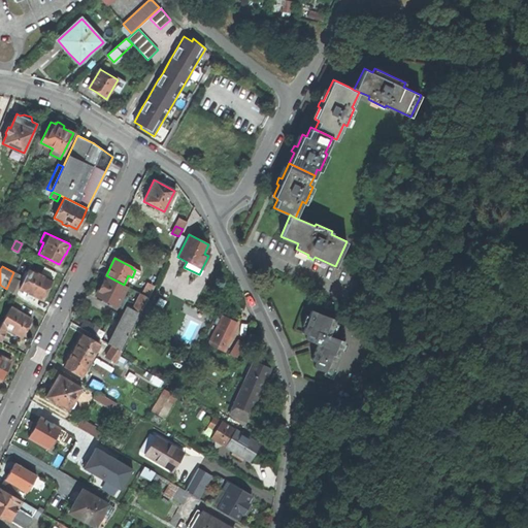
[(52,279),(29,267),(19,287),(27,291),(27,292),(34,295),(34,294),(42,298),(47,289),(52,279)]
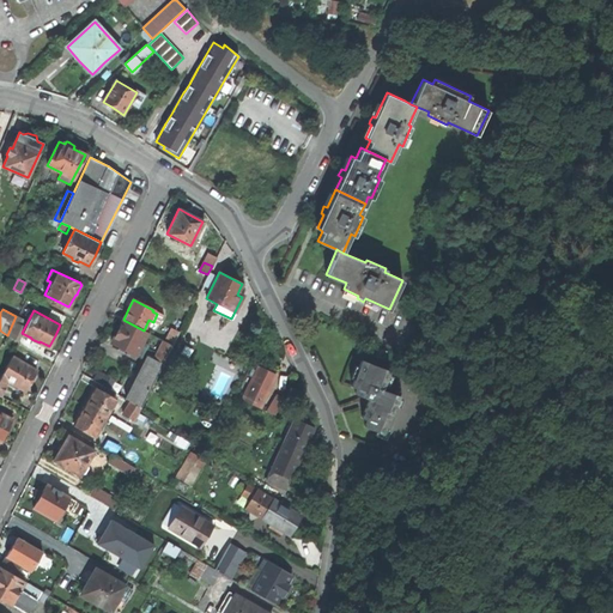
[(14,339),(24,319),(16,315),(16,316),(7,335),(14,339)]
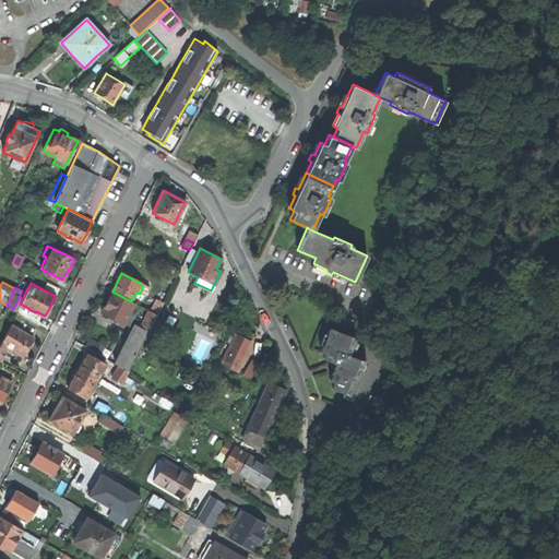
[(134,302),(131,301),(113,292),(107,301),(102,312),(129,326),(133,317),(128,314),(134,302)]
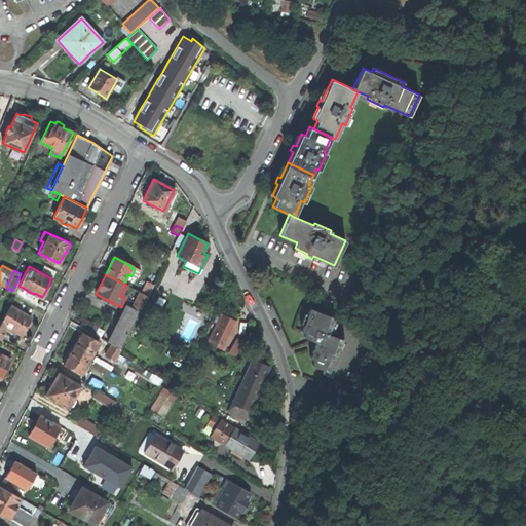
[(133,308),(127,305),(108,342),(112,344),(121,349),(148,296),(141,293),(133,308)]
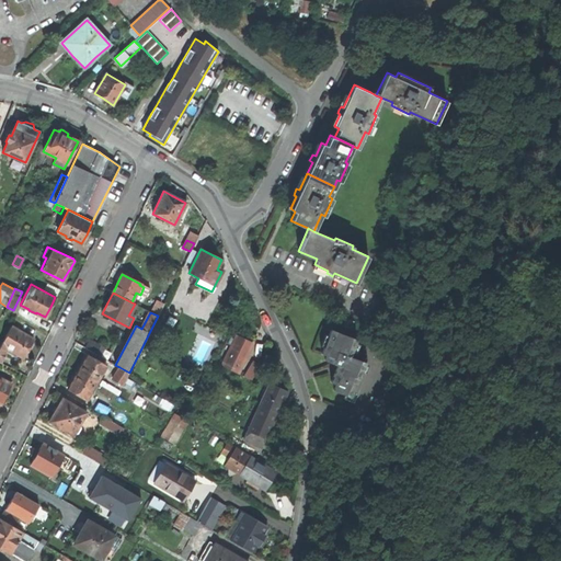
[(351,328),(354,320),(342,316),(340,322),(351,328)]
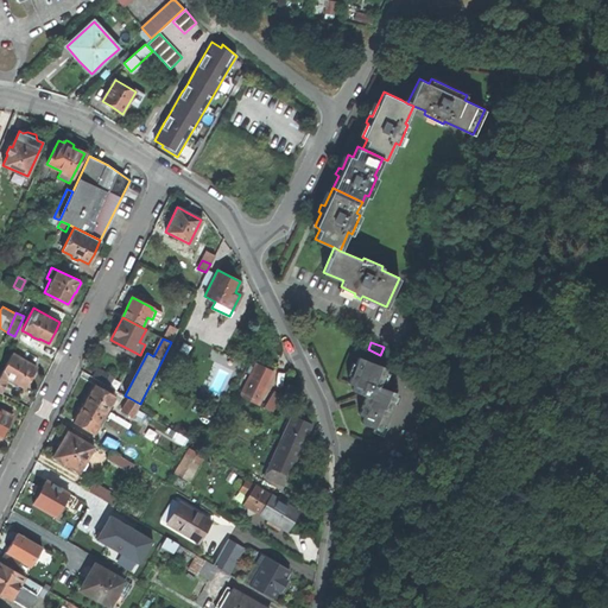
[(37,366),(12,353),(0,374),(0,392),(8,378),(25,387),(30,379),(37,366)]
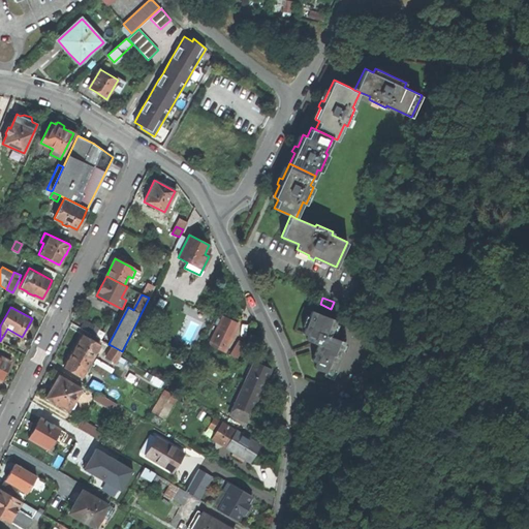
[(329,337),(335,320),(310,311),(302,334),(307,336),(305,340),(317,344),(315,349),(311,361),(315,363),(313,368),(329,374),(335,356),(337,358),(343,342),(329,337)]
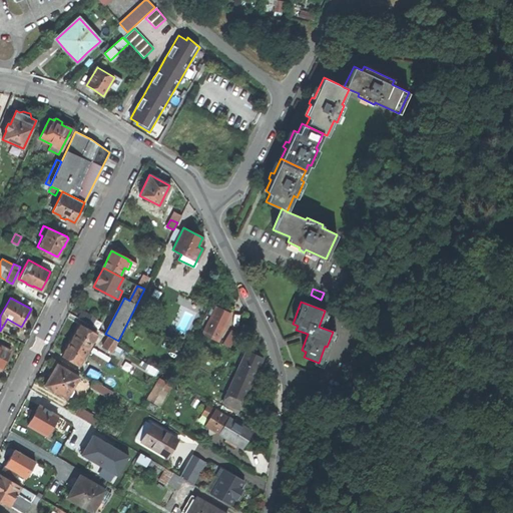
[(202,334),(216,341),(229,315),(224,313),(214,308),(213,311),(209,309),(207,314),(211,316),(202,334)]
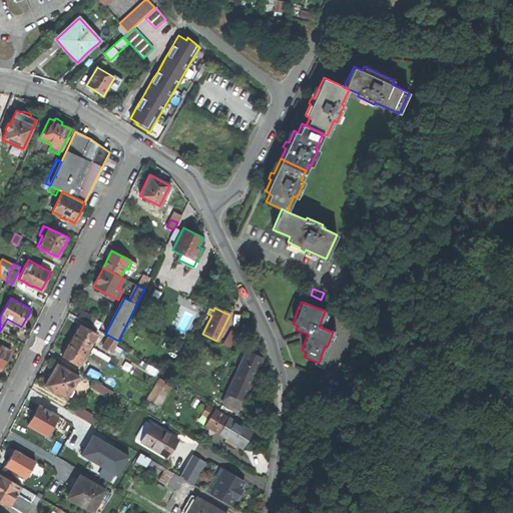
[(77,317),(91,326),(95,318),(82,310),(77,317)]
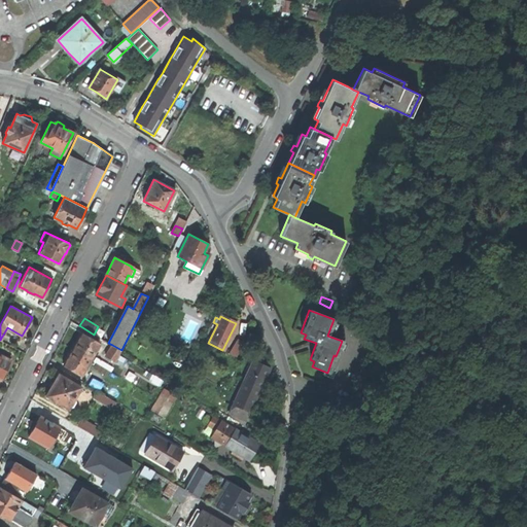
[(100,344),(81,334),(76,342),(72,349),(91,359),(100,344)]
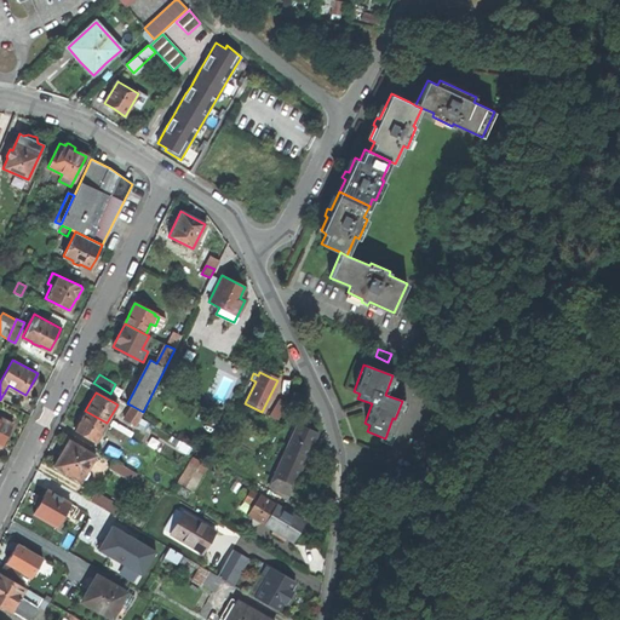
[(286,405),(280,400),(270,415),(276,419),(286,405)]
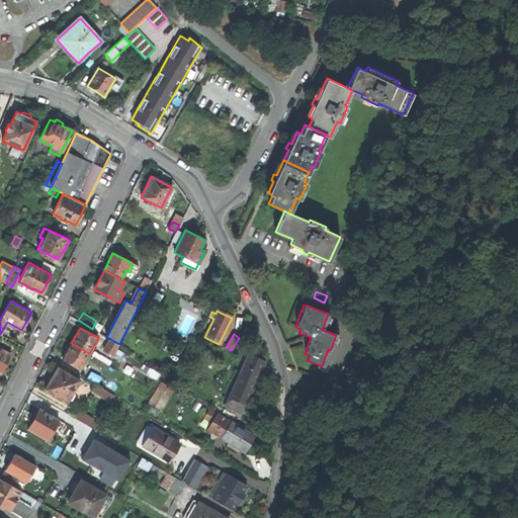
[(113,356),(119,344),(110,339),(104,351),(113,356)]
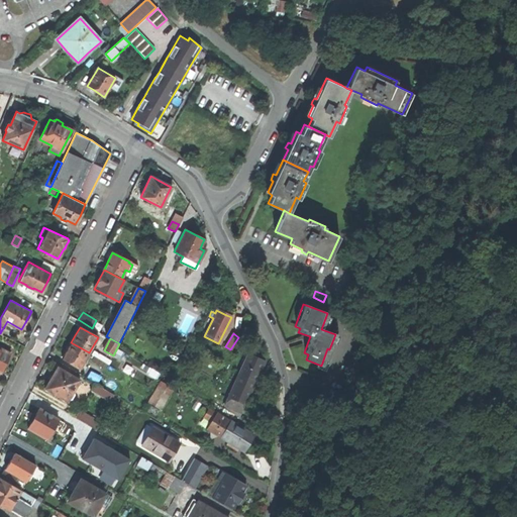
[(79,369),(89,352),(71,342),(67,350),(62,358),(79,369)]
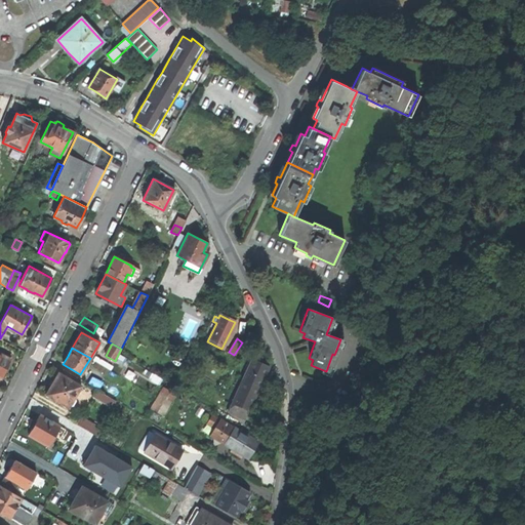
[(10,358),(0,353),(0,376),(1,377),(5,369),(10,358)]
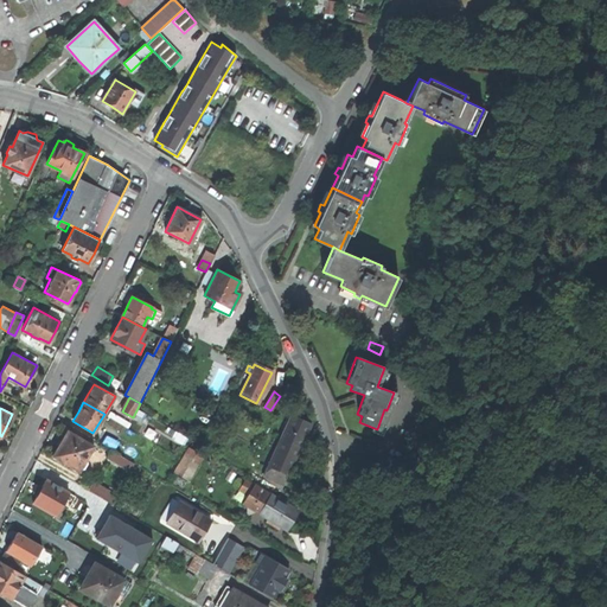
[(262,475),(282,485),(310,423),(300,420),(291,415),(262,475)]
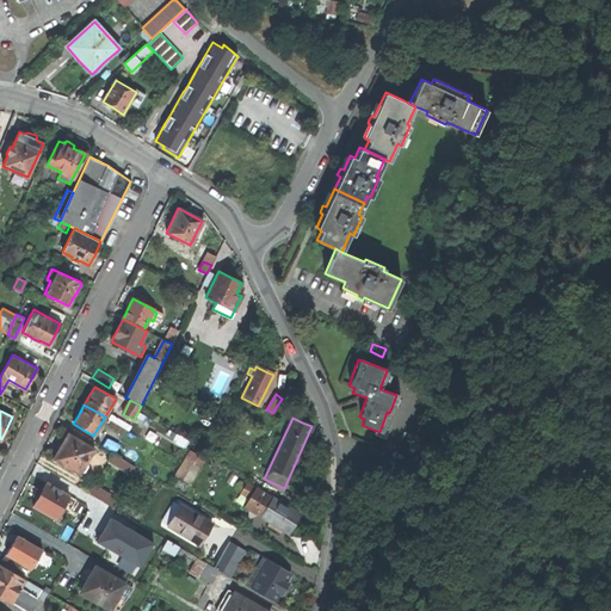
[(79,474),(81,471),(85,471),(87,466),(87,463),(86,463),(94,449),(68,433),(61,445),(54,458),(79,474)]
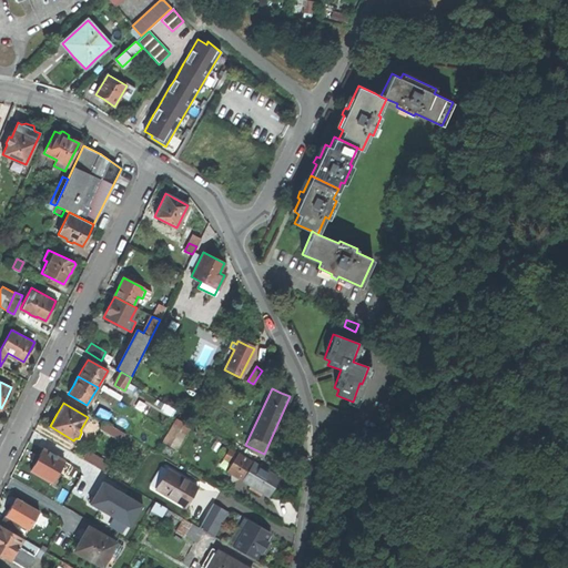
[(103,421),(99,428),(121,442),(125,434),(103,421)]
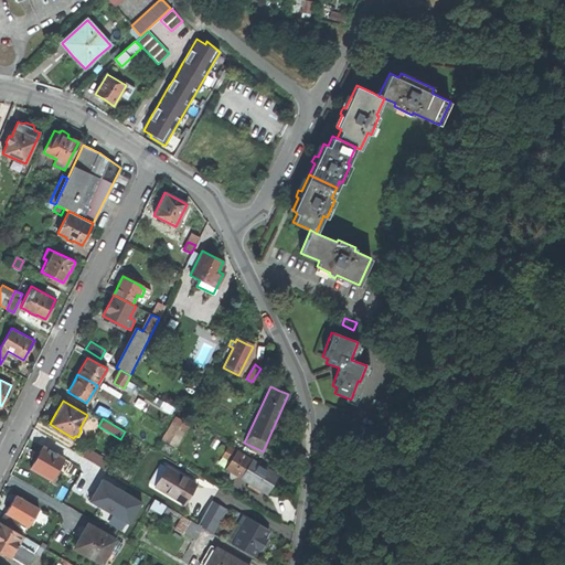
[(30,468),(52,480),(64,458),(43,446),(39,454),(35,451),(33,455),(31,458),(34,460),(30,468)]
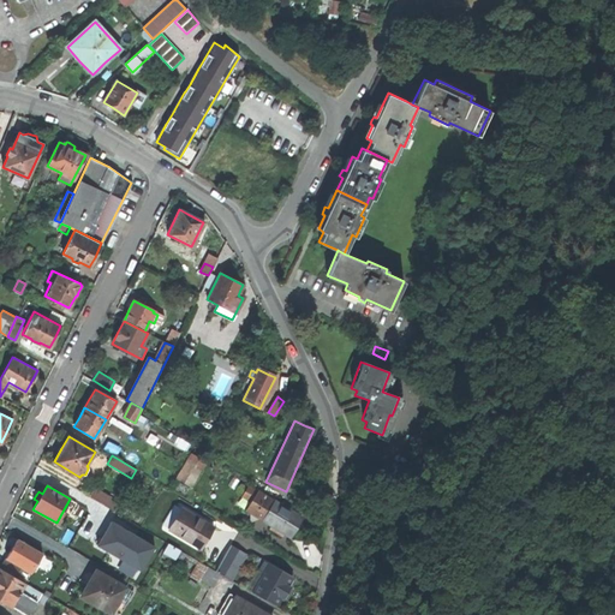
[(245,509),(290,537),(294,527),(300,519),(248,485),(244,491),(252,496),(245,509)]
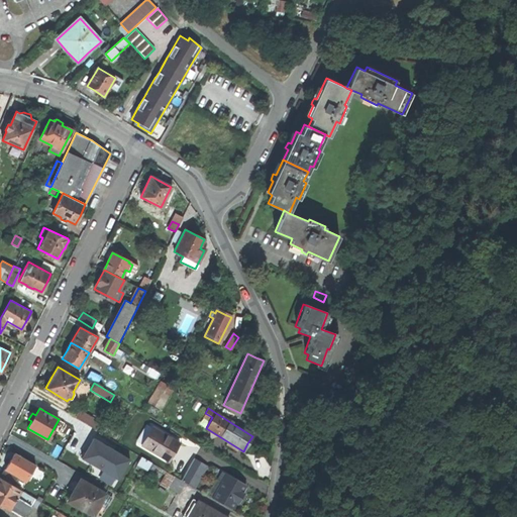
[(80,410),(76,417),(96,430),(100,423),(80,410)]
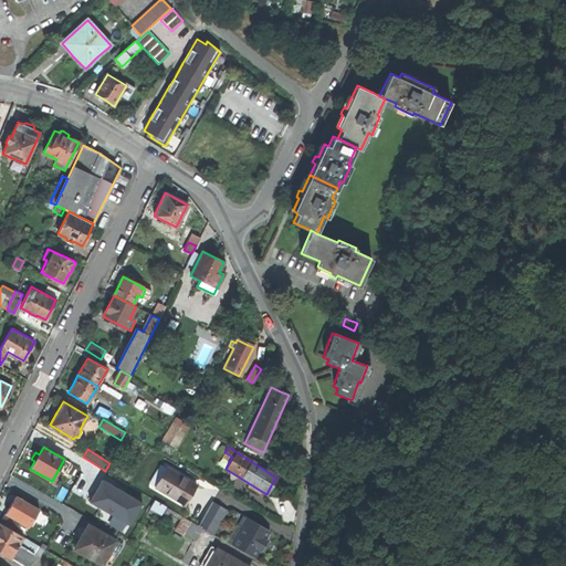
[(196,485),(160,463),(147,485),(182,507),(189,496),(196,485)]
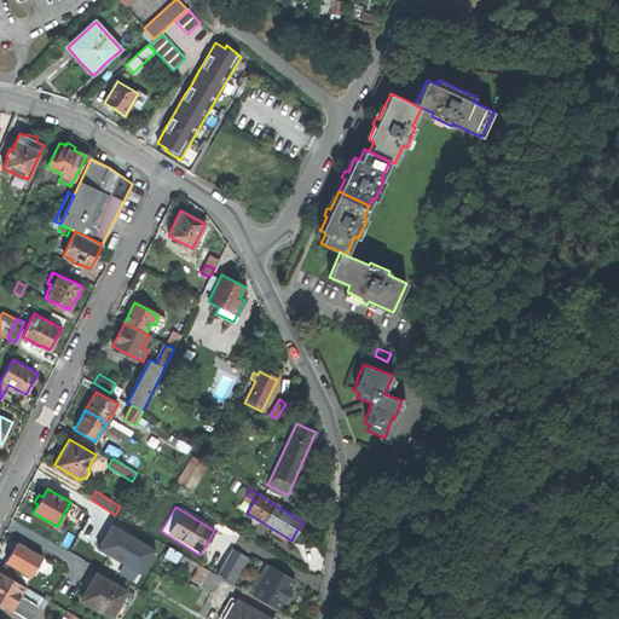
[(143,574),(158,549),(113,522),(98,548),(143,574)]
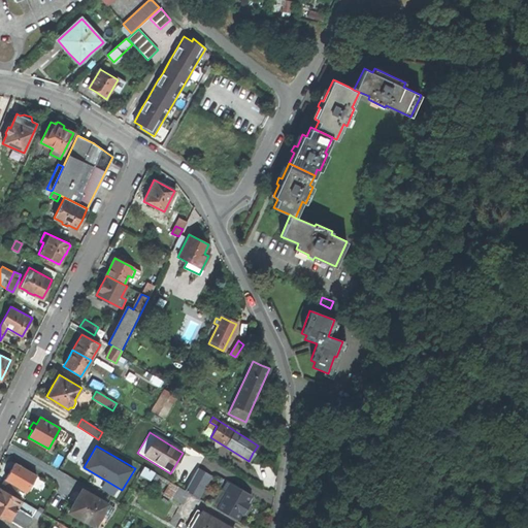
[(5,480),(28,492),(38,473),(15,461),(5,480)]
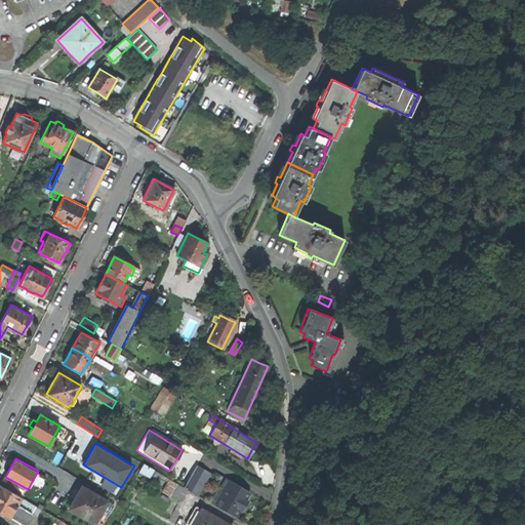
[(154,470),(144,463),(142,467),(152,473),(154,470)]
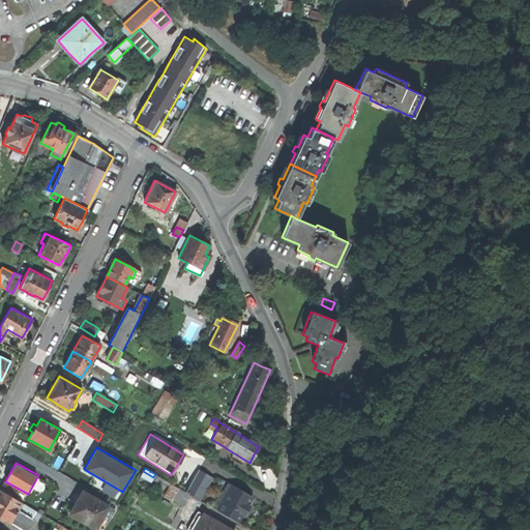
[(198,470),(185,493),(189,495),(194,497),(200,489),(204,491),(211,477),(198,470)]
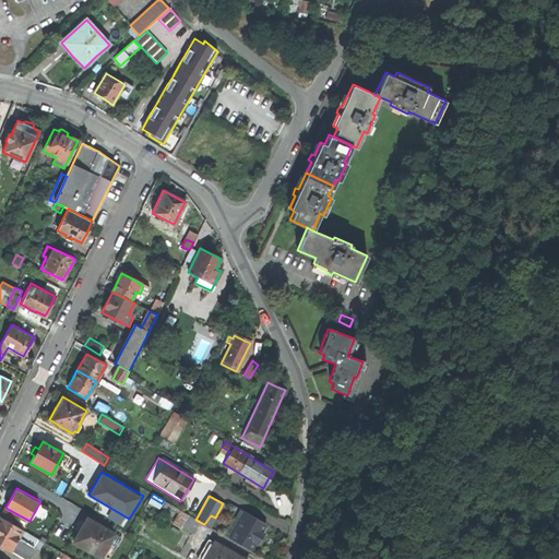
[(0,515),(0,516),(14,525),(20,516),(6,508),(0,515)]
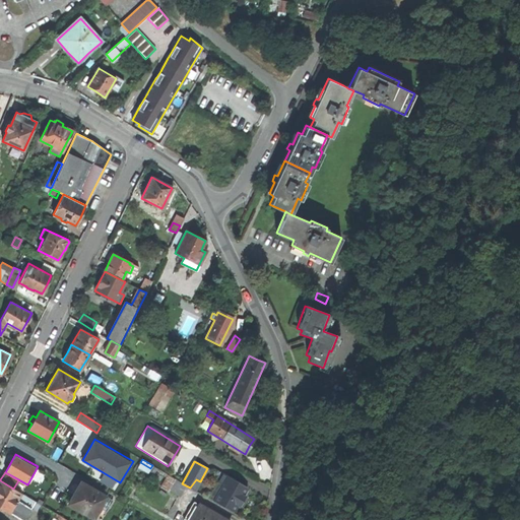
[(222,485),(213,502),(232,513),(237,505),(240,507),(242,503),(243,502),(239,500),(242,496),(247,488),(222,473),(217,481),(222,485)]
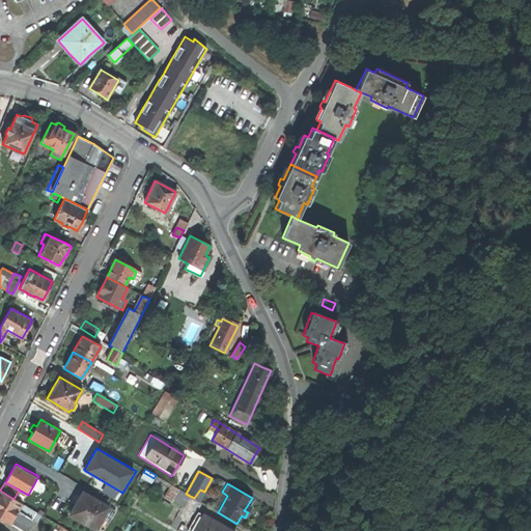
[(186,494),(179,490),(173,501),(184,507),(190,496),(186,494)]
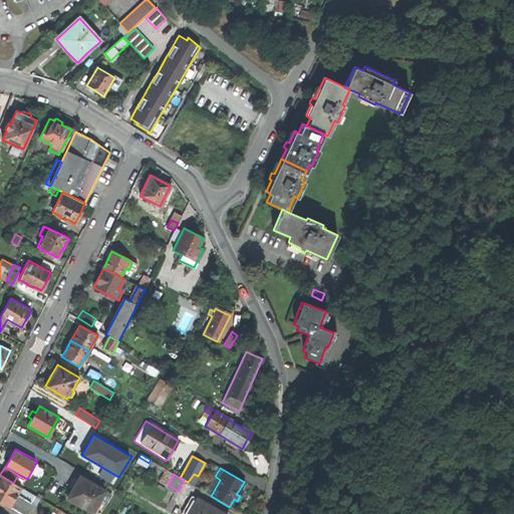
[(193,485),(198,476),(194,474),(188,482),(193,485)]
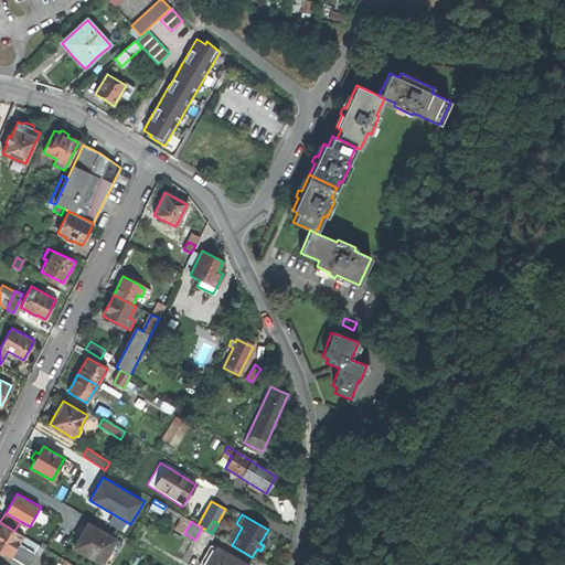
[(0,550),(24,564),(33,552),(19,543),(23,535),(14,531),(0,522),(0,550)]
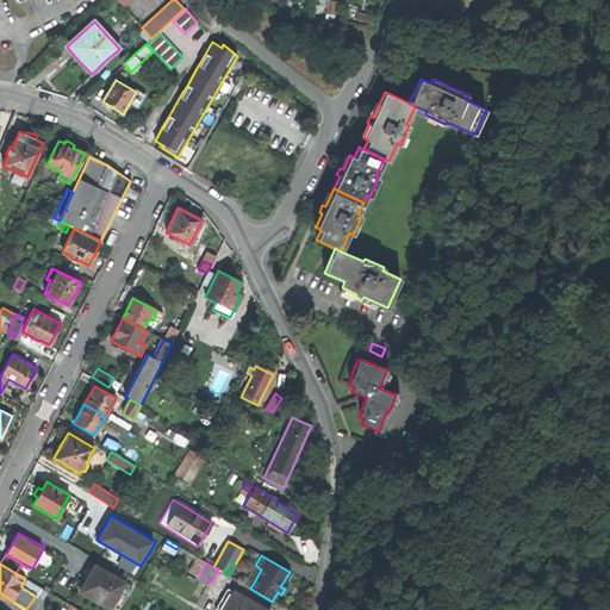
[(87,578),(80,591),(109,608),(123,583),(94,566),(87,578)]
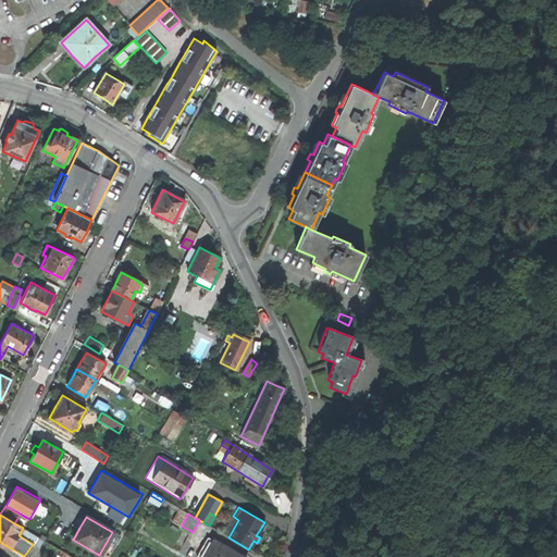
[(197,556),(198,556),(202,556),(213,541),(208,537),(197,556)]
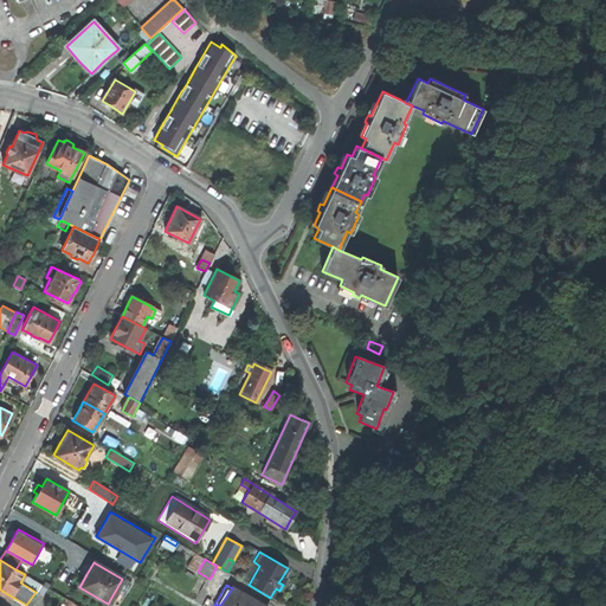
[(262,605),(232,588),(220,605),(262,605)]
